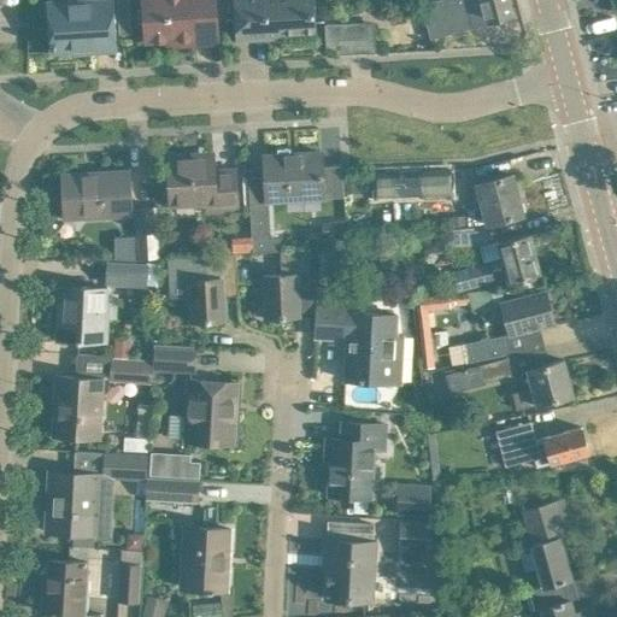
[(116,43),(112,0),(70,0),(71,6),(48,7),(51,53),(75,51),(75,46),(116,43)]
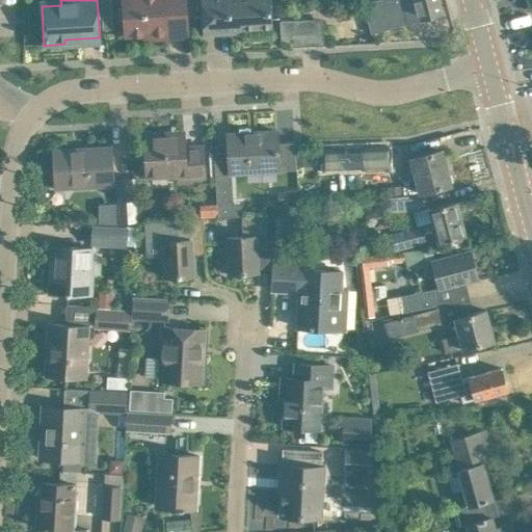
[(188,35),(185,0),(123,0),(126,34),(166,32),(166,37),(188,35)]
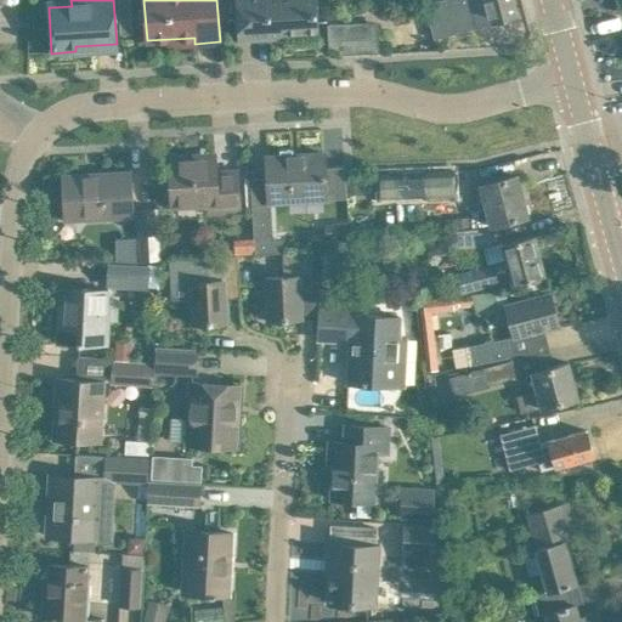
[(237,0),(239,40),(286,38),(286,33),(317,30),(315,0),(237,0)]
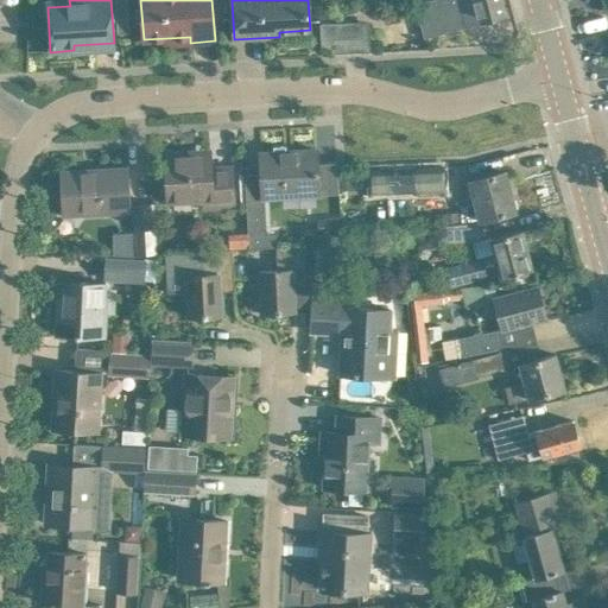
[(505,17),(500,0),(458,0),(450,4),(436,5),(434,0),(416,1),(424,38),(505,17)]
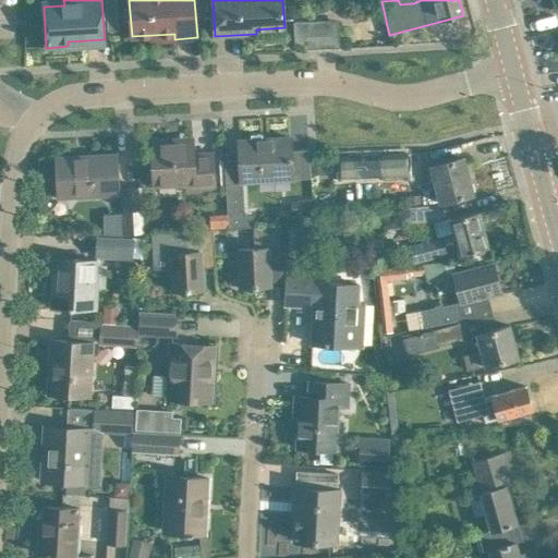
[(331,21),(304,22),(294,23),(295,44),(305,44),(305,48),(332,47),(331,21)]
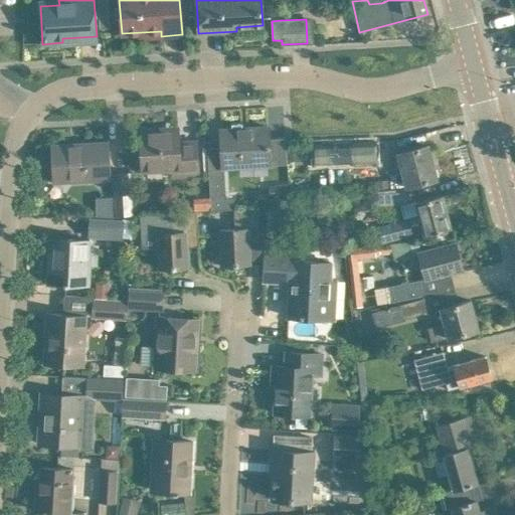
[(222,149),(208,150),(209,170),(210,200),(227,199),(225,167),(241,167),(251,166),(270,165),(269,147),(269,141),(268,127),(249,128),(249,131),(239,132),(239,128),(221,129),(222,149)]
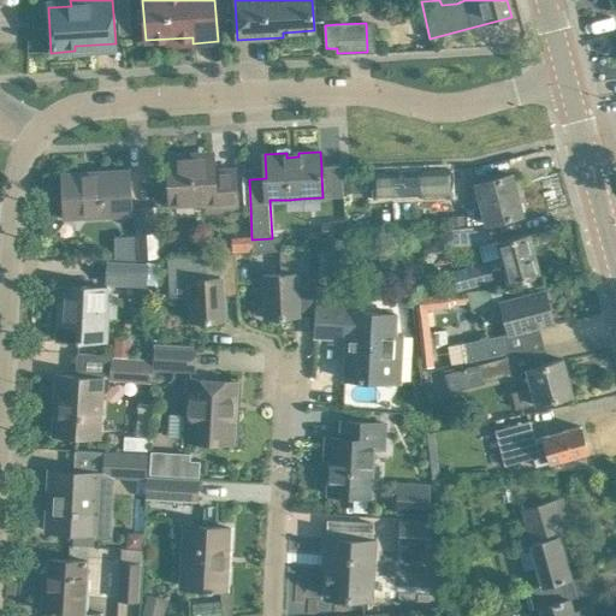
[(238,209),(237,191),(236,167),(214,169),(213,158),(167,160),(170,205),(206,202),(206,212),(238,209)]
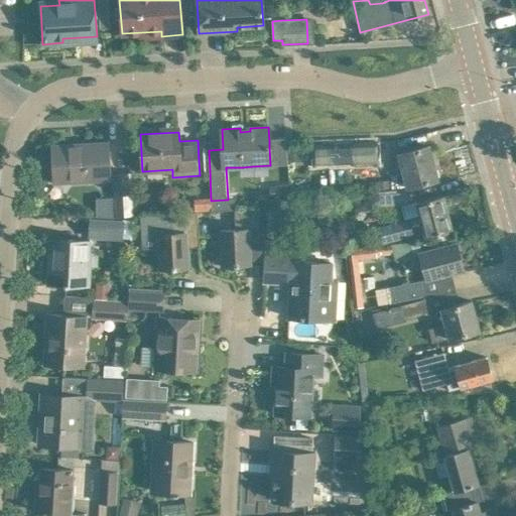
[(108,142),(79,144),(79,146),(53,148),(53,145),(52,145),(54,182),(110,179),(108,142)]
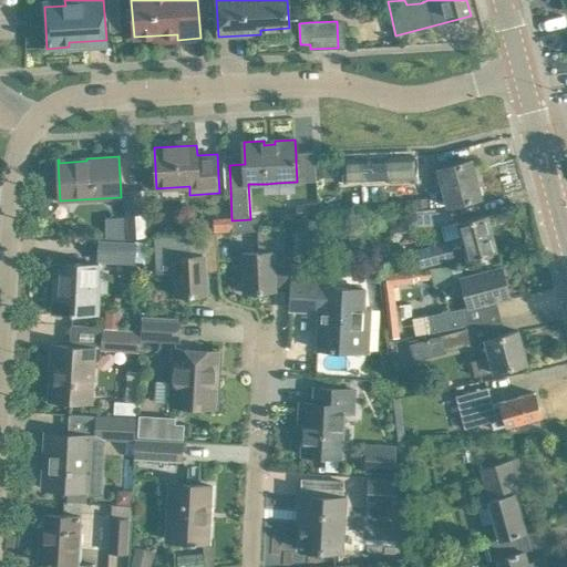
[(414,157),(350,161),(351,182),(415,178),(414,157)]
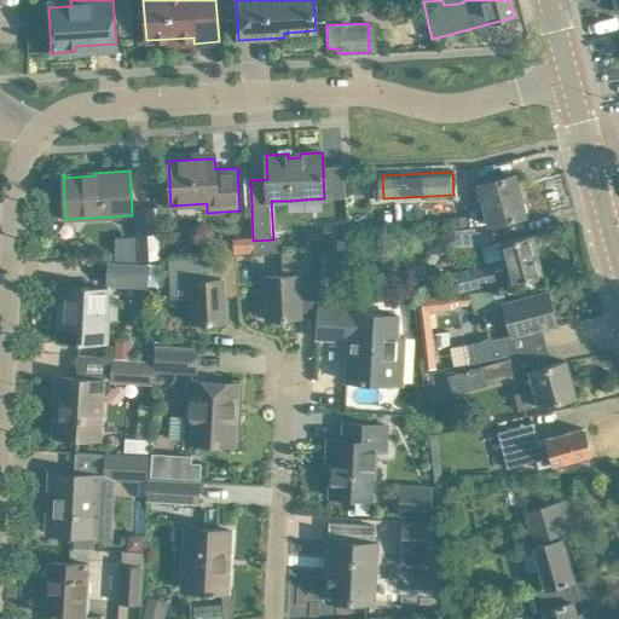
[(514,174),(479,184),(490,224),(525,214),(514,174)]
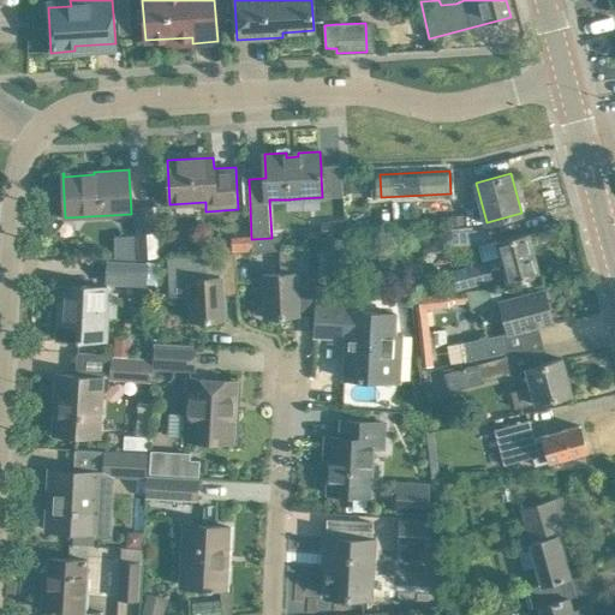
[(357,191),(357,177),(344,178),(345,191),(357,191)]
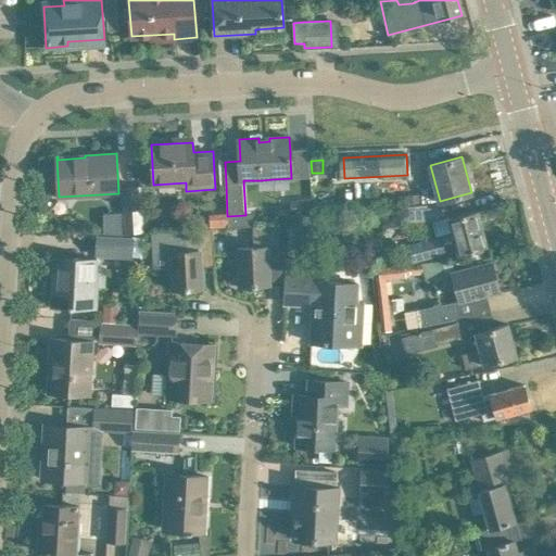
[(41,174),(49,174),(53,169),(53,164),(42,163),(41,174)]
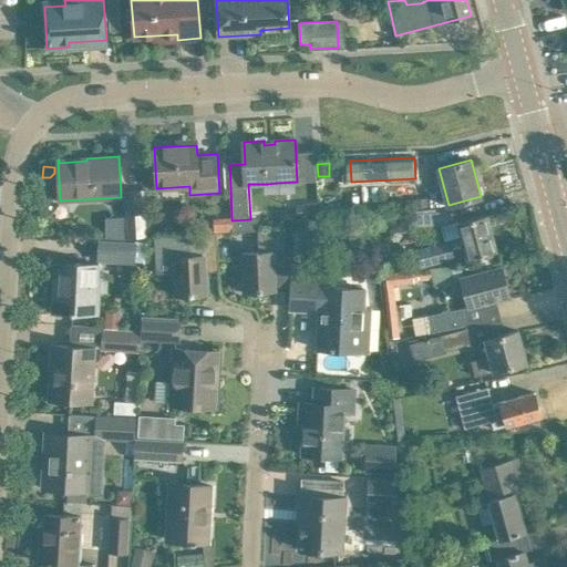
[(129,238),(144,237),(142,192),(126,192),(129,238)]
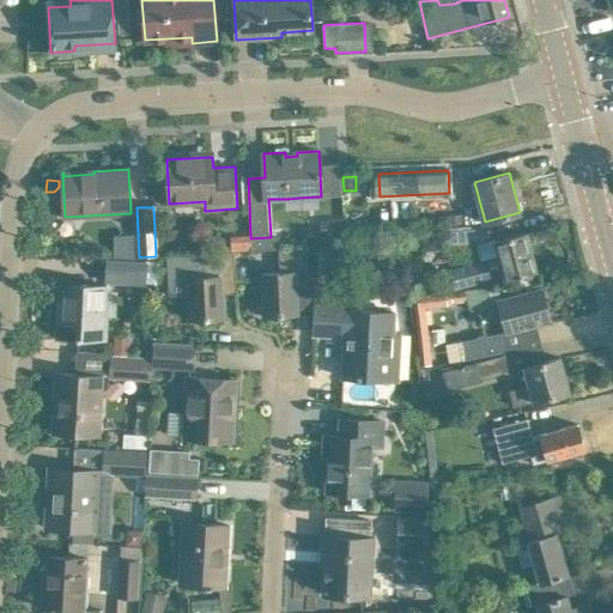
[(447,226),(449,247),(487,243),(485,224),(447,226)]
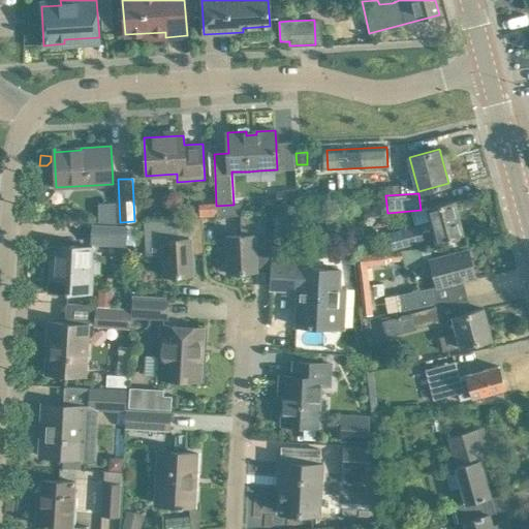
[(387,232),(393,249),(436,238),(437,241),(463,234),(454,200),(428,208),(431,221),(387,232)]
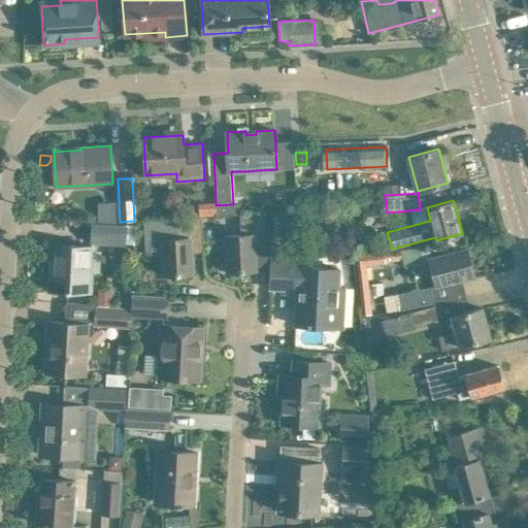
[(288,212),(273,213),(274,232),(289,231),(288,212)]
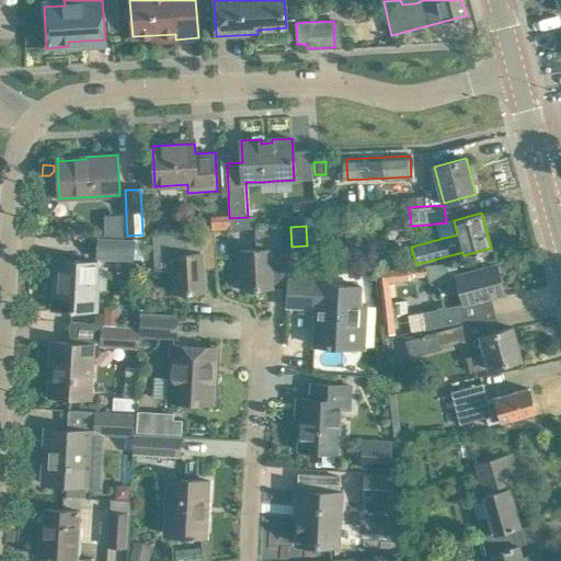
[(255,250),(239,250),(240,266),(241,288),(273,286),(271,260),(284,260),(283,238),(283,227),(254,228),(255,250)]
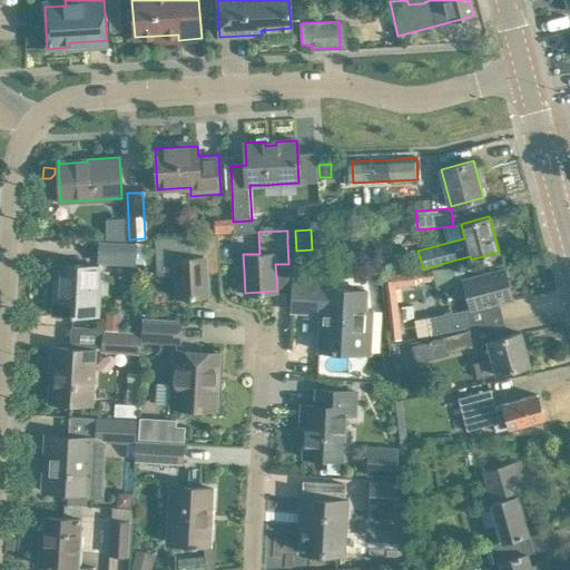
[(218,234),(189,236),(156,237),(157,264),(174,263),(176,297),(208,295),(206,268),(219,267),(218,234)]
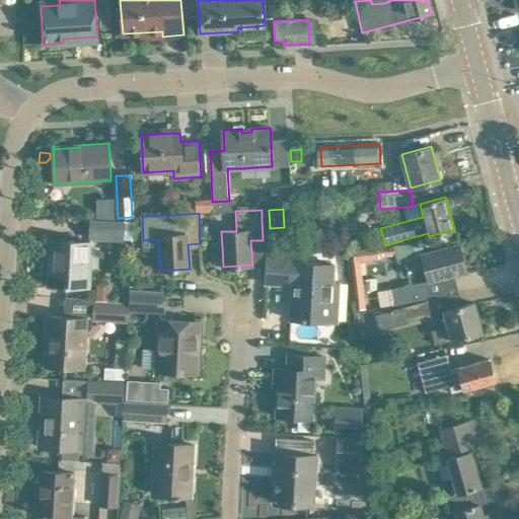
[(123,240),(123,224),(90,222),(89,238),(123,240)]
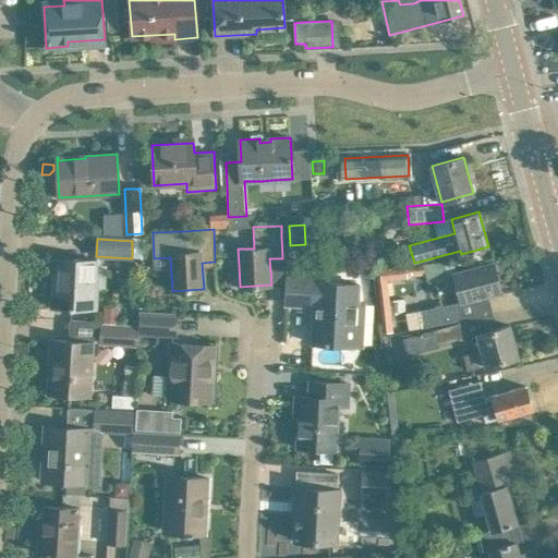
[(314,255),(313,249),(307,244),(301,245),(298,251),(299,258),(304,262),(311,261),(314,255)]
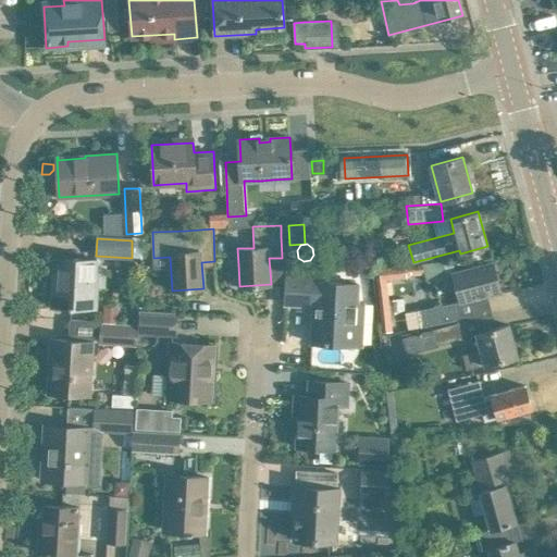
[(56,257),(52,304),(52,306),(70,306),(70,308),(74,309),(74,307),(95,308),(97,260),(56,257)]
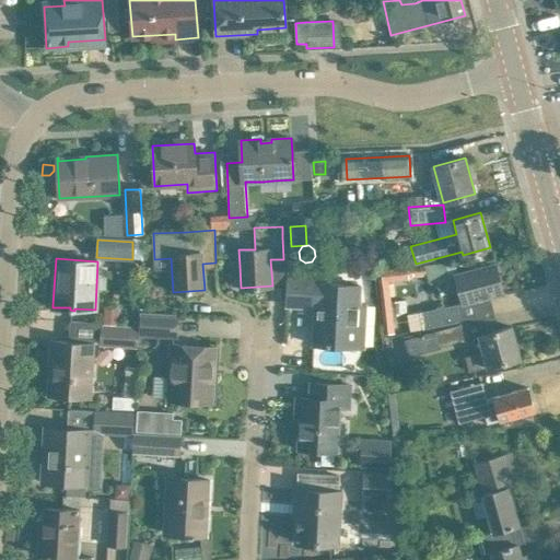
[(464,304),(503,293),(494,264),(436,279),(440,294),(459,290),(464,304)]
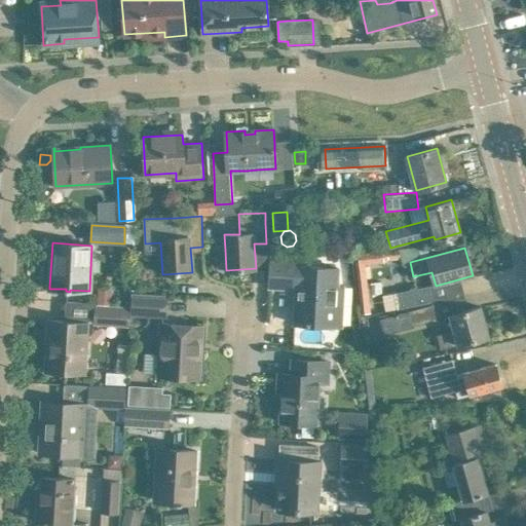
[(271,257),(269,287),(296,288),(299,288),(298,300),(295,300),(294,323),(314,324),(335,325),(337,285),(338,268),(299,266),(299,259),(292,258),(271,257)]
